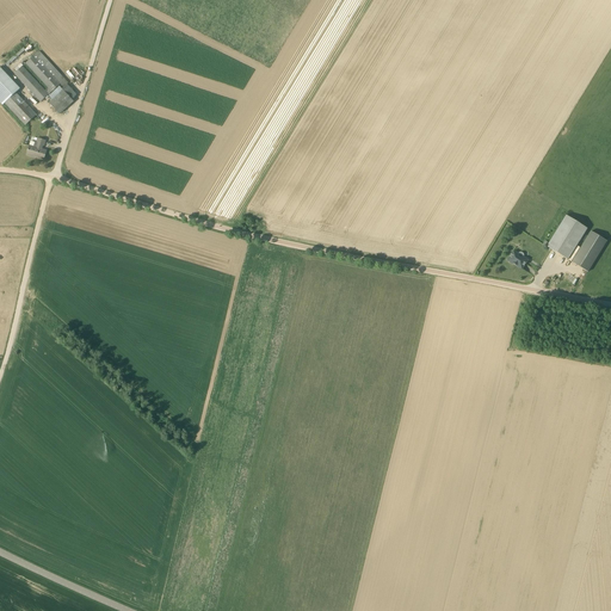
[(23,67),(14,74),(41,103),(60,84),(63,87),(67,85),(68,84),(39,51),(26,63),(48,88),(45,91),(23,67)]
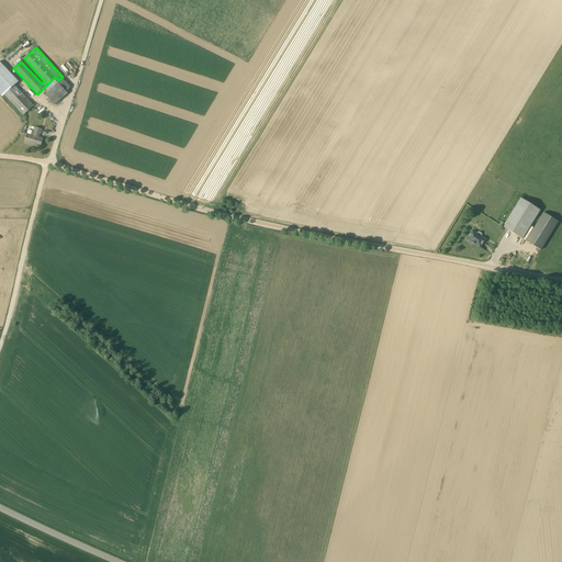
[(34,107),(21,92),(14,86),(19,82),(0,62),(0,93),(2,97),(4,94),(23,115),(34,107)]
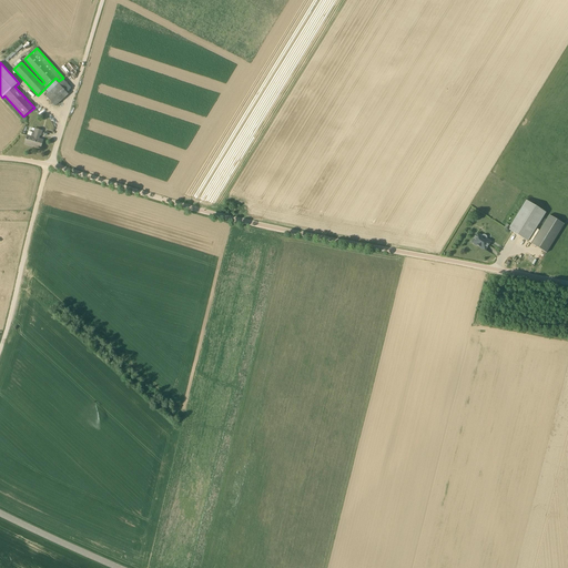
[(56,107),(68,94),(58,83),(56,80),(44,90),(48,94),(46,97),(56,107)]
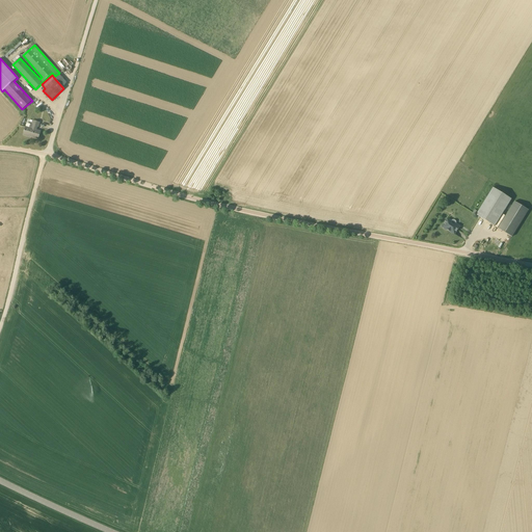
[(37,127),(38,127),(40,123),(32,121),(31,124),(30,124),(27,123),(23,135),(27,136),(28,135),(38,138),(41,132),(36,130),(37,127)]
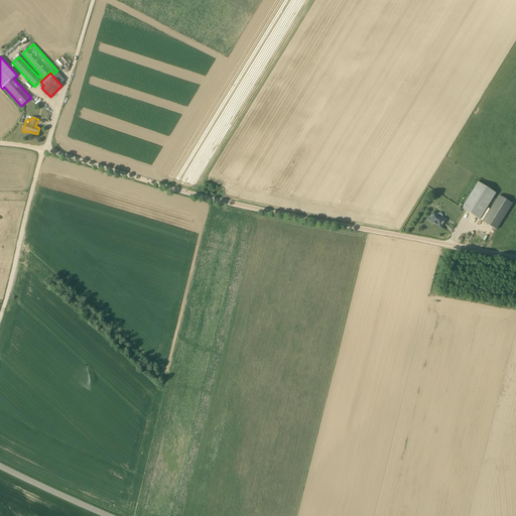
[(496,194),(478,182),(462,209),(480,220),(496,194)]
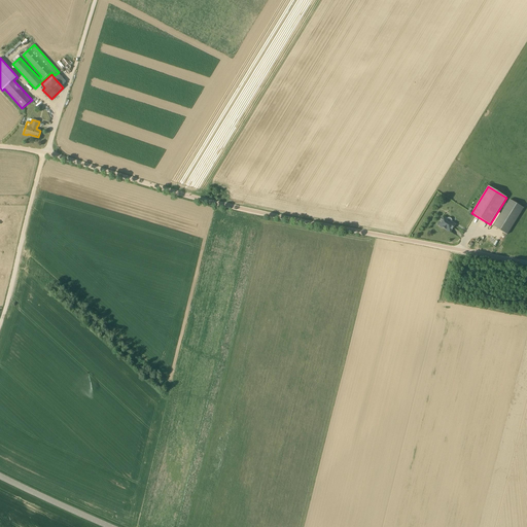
[(493,226),(506,235),(523,208),(510,200),(493,226)]
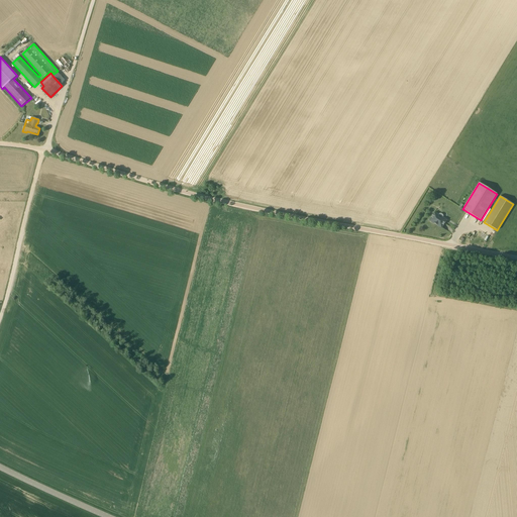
[(438,214),(438,215),(434,213),(429,220),(441,228),(446,220),(442,218),(443,217),(443,216),(443,215),(442,214),(441,214),(441,213),(440,213),(439,214),(438,214)]
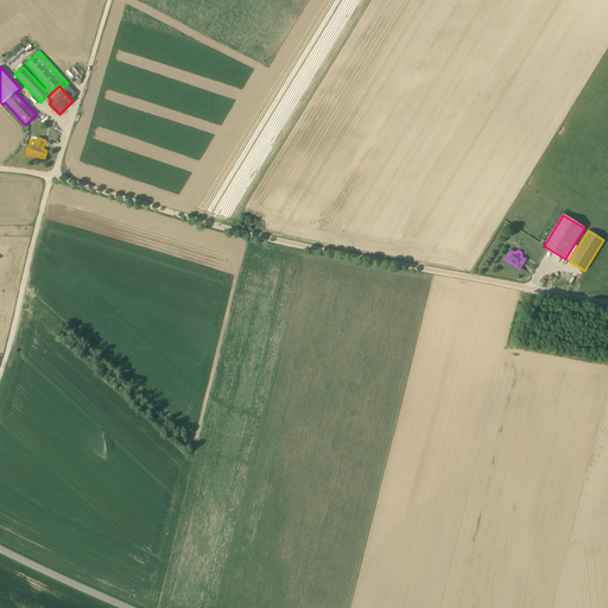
All buildings are outlined.
